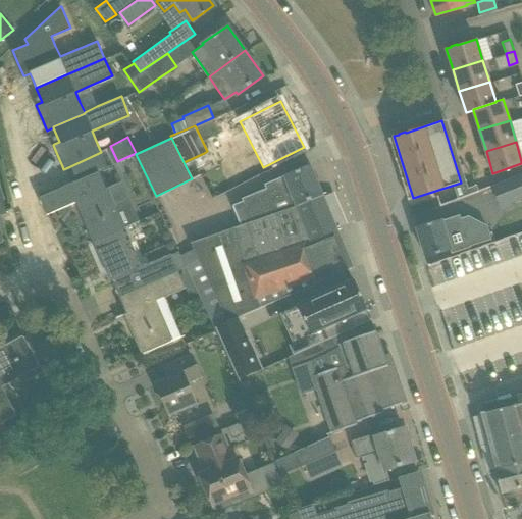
[(101,152),(70,166),(76,180),(98,170),(107,166),(101,152)]
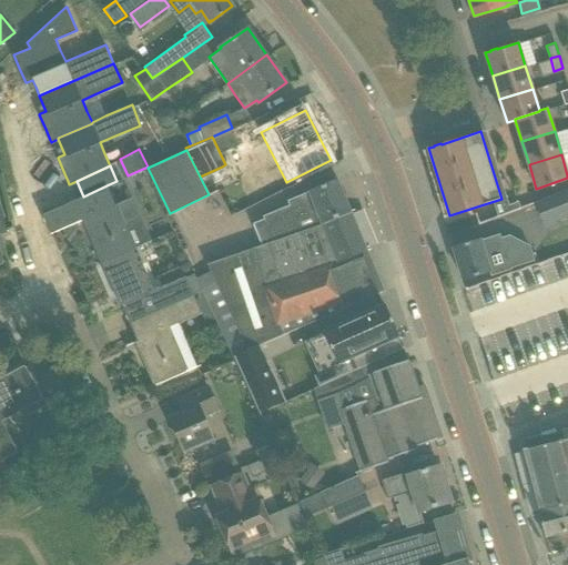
[(263,243),(208,262),(211,271),(246,350),(261,343),(267,341),(345,306),(331,264),(367,249),(337,179),(314,189),(301,194),(288,199),(291,203),(286,205),(276,210),(264,214),(265,218),(274,240),(263,243)]
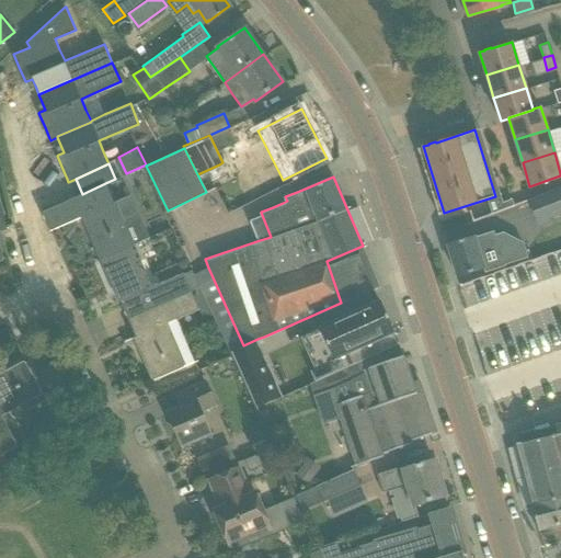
[(83,215),(101,257),(149,236),(140,214),(122,221),(105,183),(59,203),(42,211),(50,229),(83,215)]
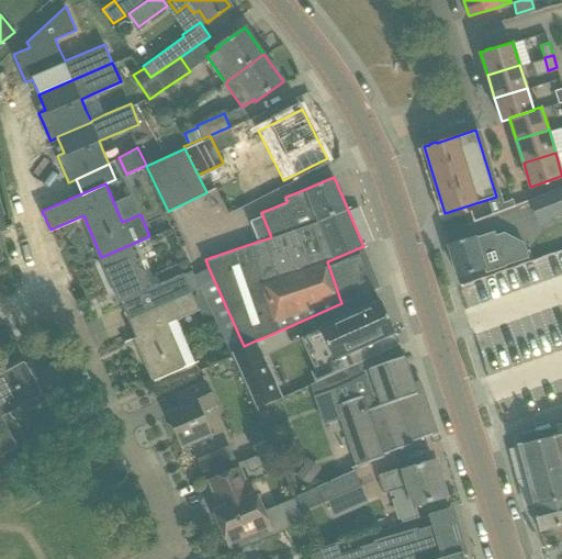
[(561,213),(561,186),(532,198),(529,199),(538,223),(561,213)]
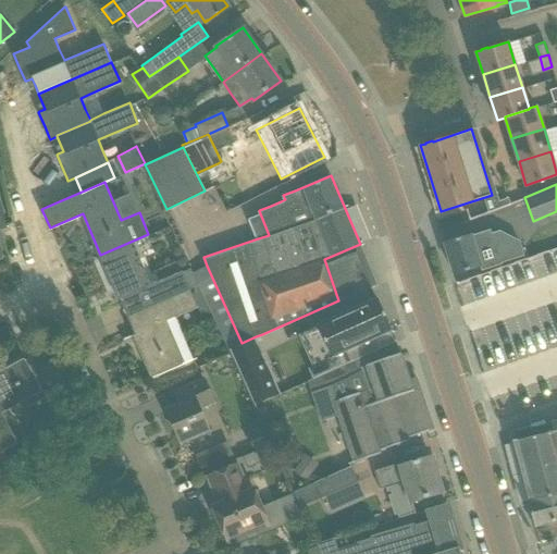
[(445,242),(444,242),(455,273),(474,267),(480,265),(481,269),(500,262),(499,260),(508,257),(523,253),(521,246),(506,250),(499,230),(491,232),(490,228),(465,235),(445,242)]
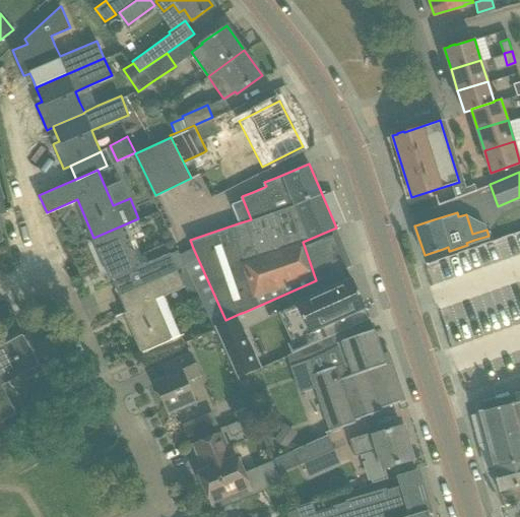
[(138,218),(93,238),(107,268),(110,267),(114,276),(111,277),(118,294),(177,268),(169,251),(138,264),(122,227),(139,219),(138,218)]
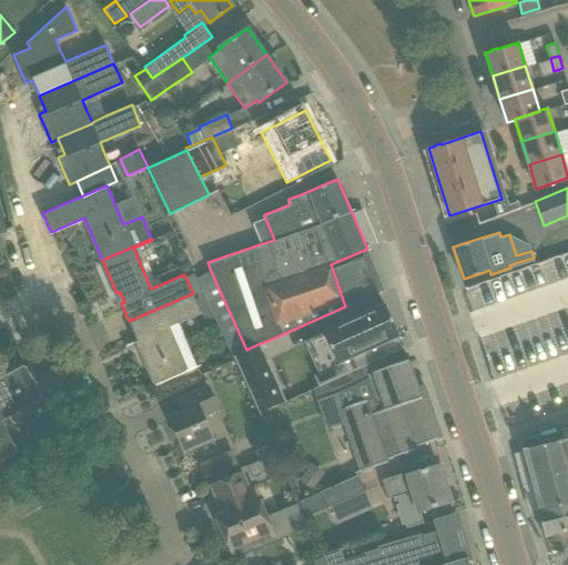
[(499,310),(515,305),(509,285),(464,298),(479,355),(509,347),(499,310)]
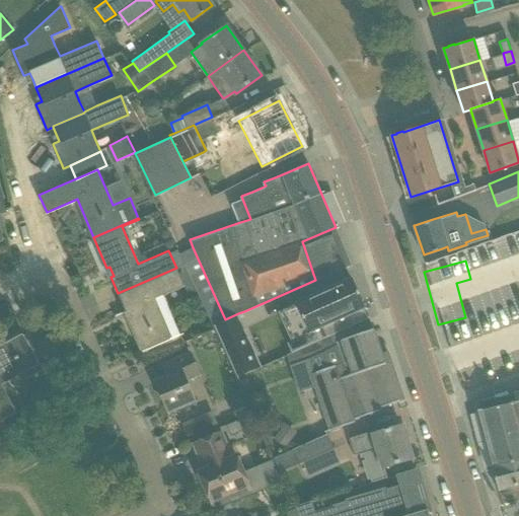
[(176,268),(118,293),(126,310),(128,309),(132,318),(130,320),(142,349),(142,350),(161,342),(169,339),(152,298),(183,285),(176,268)]
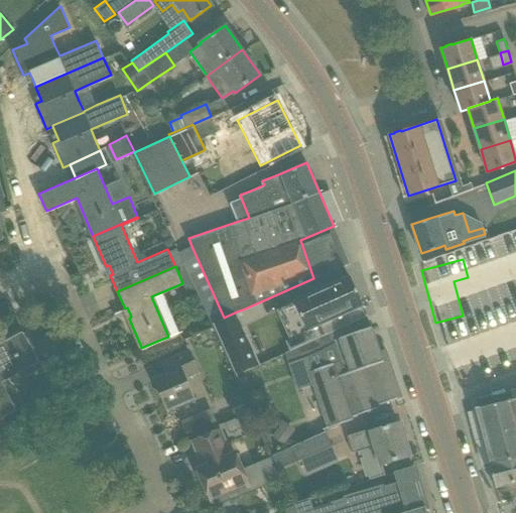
[(294,347),(295,347),(366,315),(365,314),(364,314),(360,305),(361,304),(349,277),(277,309),(290,338),(286,340),(289,349),(294,347)]
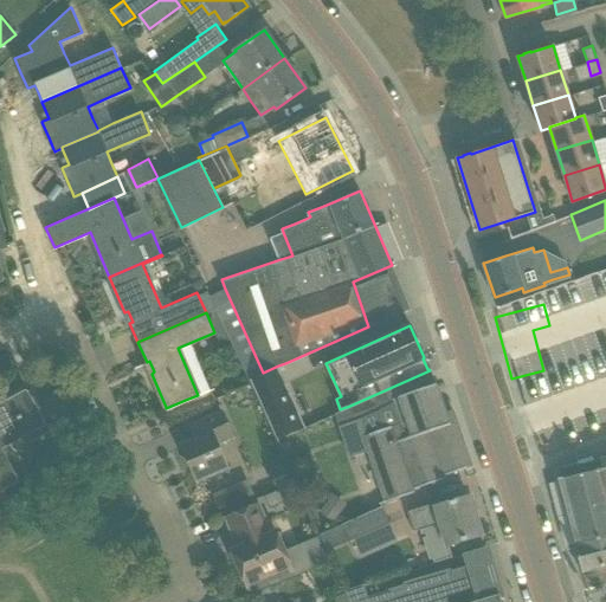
[(278,366),(263,373),(250,377),(276,438),(304,426),(278,366)]
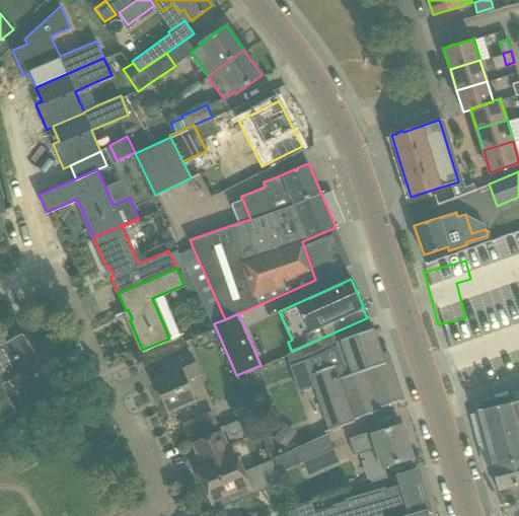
[(305,359),(311,375),(334,367),(339,380),(360,372),(356,363),(382,354),(381,352),(368,317),(297,349),(302,360),(305,359)]
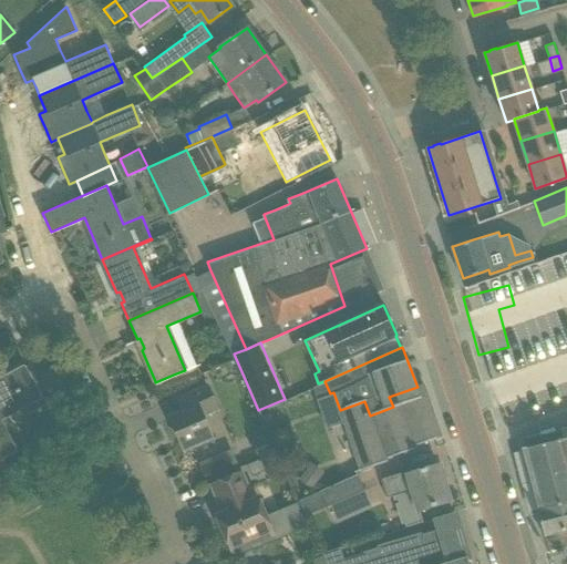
[(0,458),(6,467),(19,460),(14,451),(18,449),(0,417),(24,404),(29,413),(47,403),(42,395),(41,392),(52,387),(47,377),(37,383),(27,365),(0,379),(0,458)]
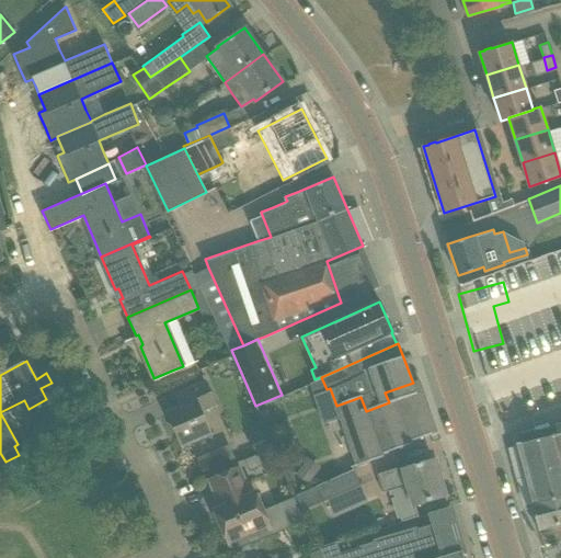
[(341,418),(356,465),(385,455),(384,453),(411,443),(410,440),(437,431),(419,378),(412,380),(413,383),(385,393),(389,402),(366,411),(361,397),(336,406),(341,418)]
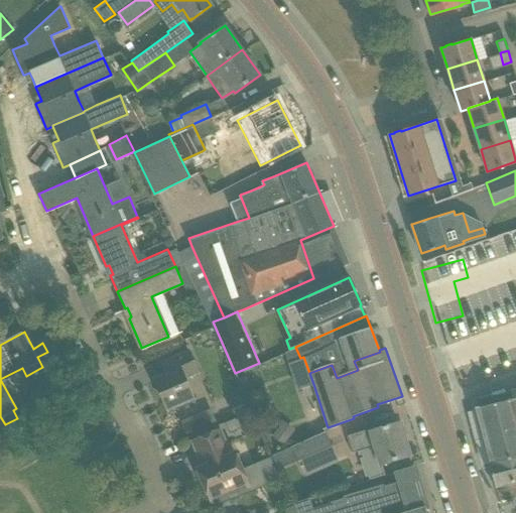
[(154,378),(167,408),(192,397),(183,376),(197,371),(188,350),(162,361),(167,373),(154,378)]
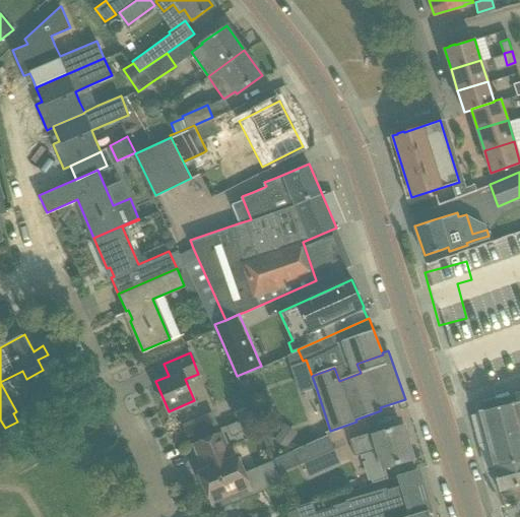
[(519,430),(519,391),(477,403),(486,440),(519,430)]
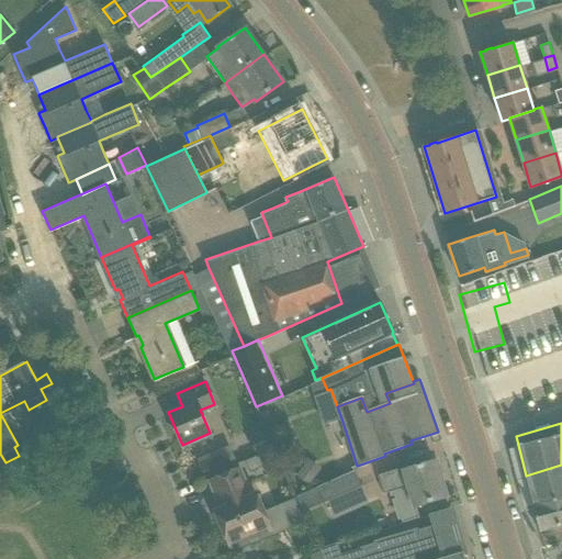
[(256,451),(276,444),(267,427),(249,435),(256,451)]
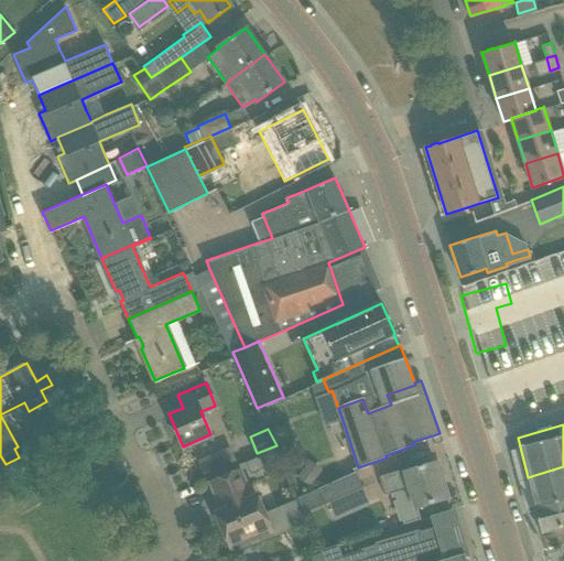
[(256,455),(261,465),(281,456),(277,445),(257,453),(258,454),(256,455)]
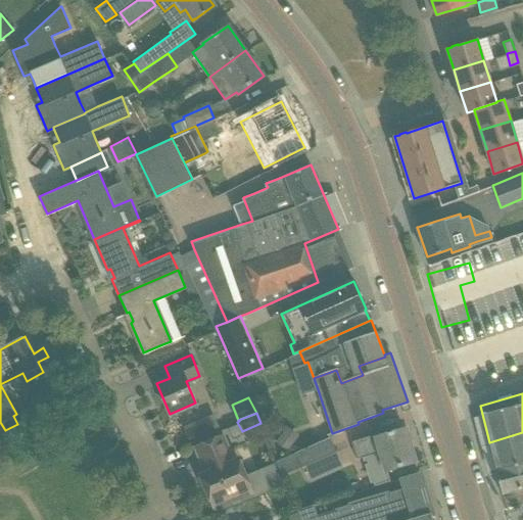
[(194,422),(183,426),(189,439),(200,435),(194,422)]
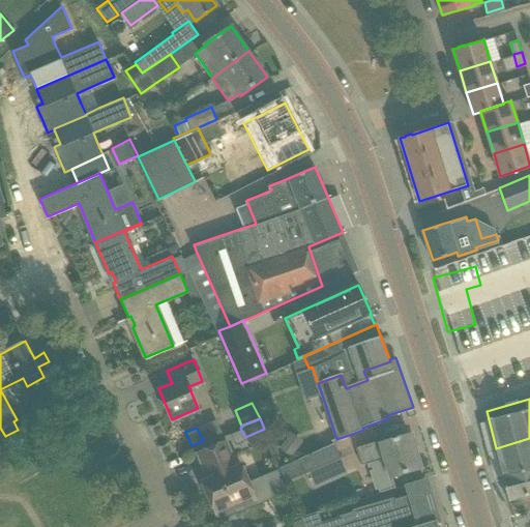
[(292,431),(280,448),(292,457),(304,440),(292,431)]
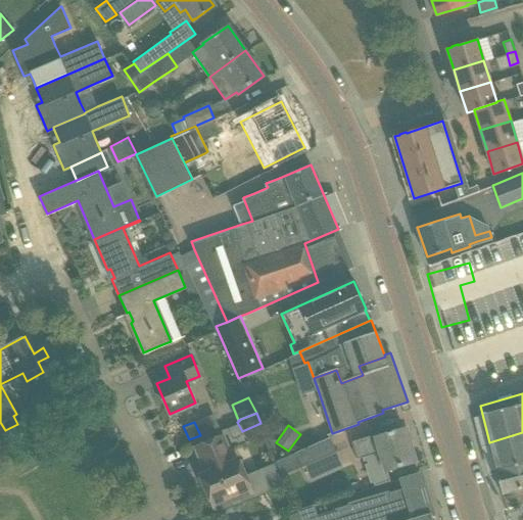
[(376,434),(352,441),(358,458),(365,456),(373,481),(388,476),(386,470),(393,468),(416,461),(405,428),(384,434),(377,436),(376,434)]
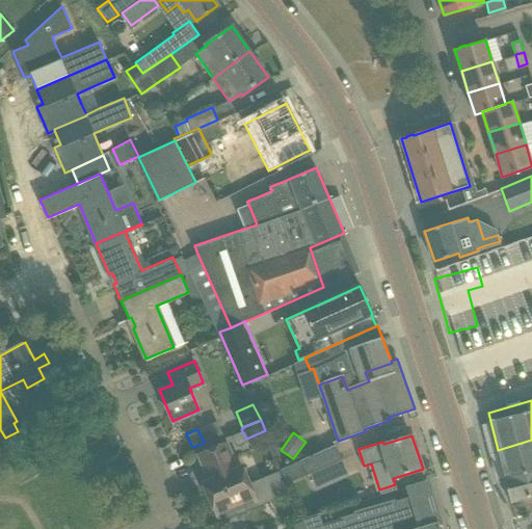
[(531,440),(498,450),(505,477),(531,469),(531,440)]
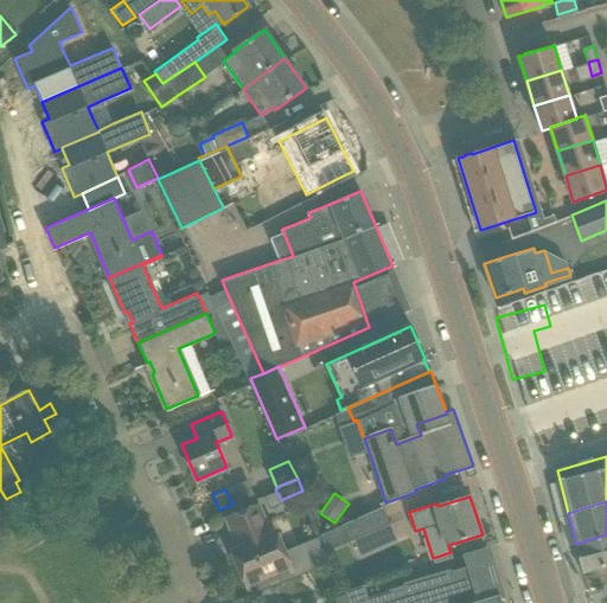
[(257,504),(227,517),(240,546),(232,550),(249,589),(257,585),(293,571),(325,557),(317,538),(285,552),(275,531),(270,533),(257,504)]
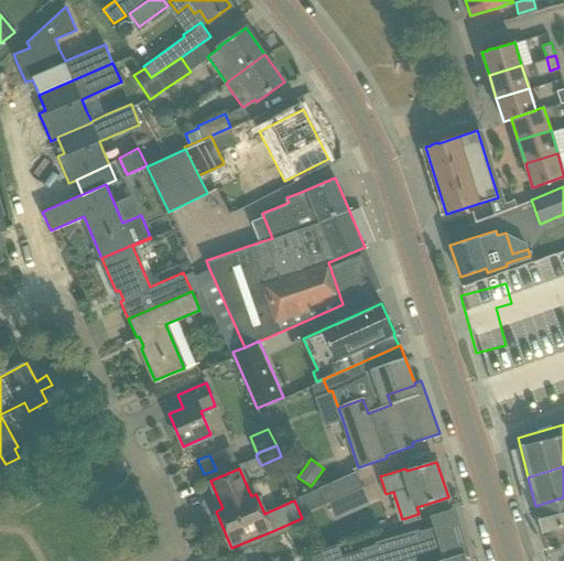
[(355,472),(320,487),(325,502),(362,486),(355,472)]
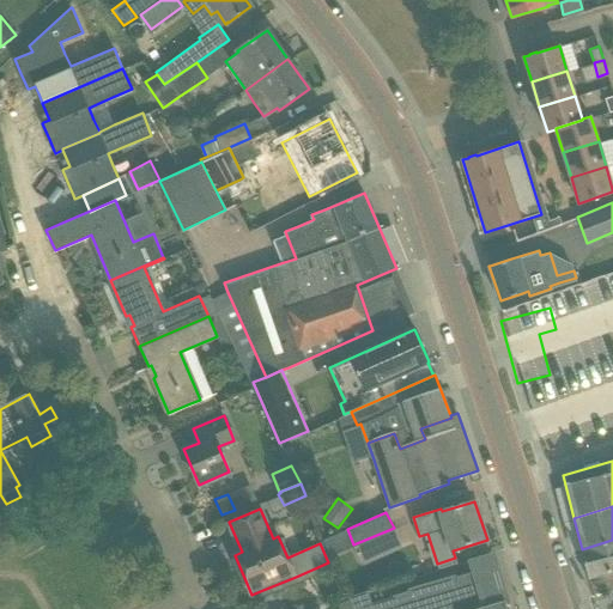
[(581,549),(588,578),(612,571),(612,540),(582,549),(581,549)]
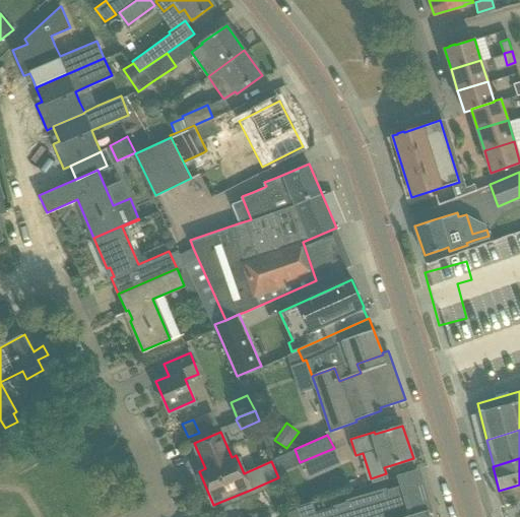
[(315,500),(297,506),(301,516),(430,516),(428,509),(427,510),(419,488),(405,492),(403,485),(406,485),(405,482),(399,486),(387,489),(387,492),(377,492),(367,495),(356,498),(347,503),(346,501),(332,506),(332,507),(335,506),(337,514),(324,516),(317,516),(316,511),(313,502),(315,502),(315,500)]
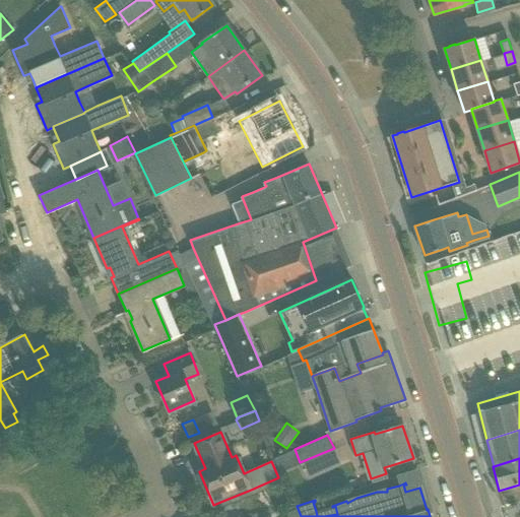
[(297,508),(286,512),(288,516),(299,516),(300,516),(297,508)]
